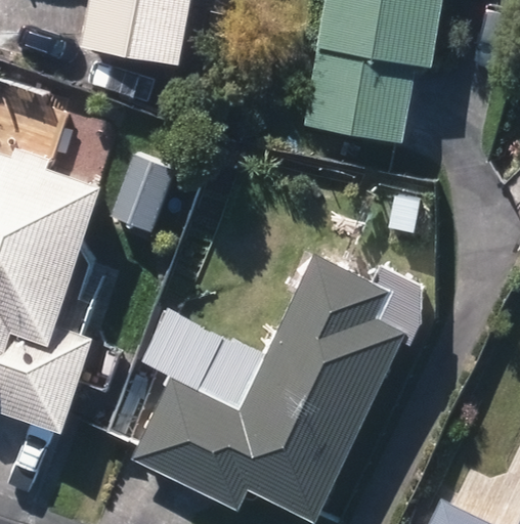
[(91,0),(82,48),(179,64),(190,0),(91,0)]
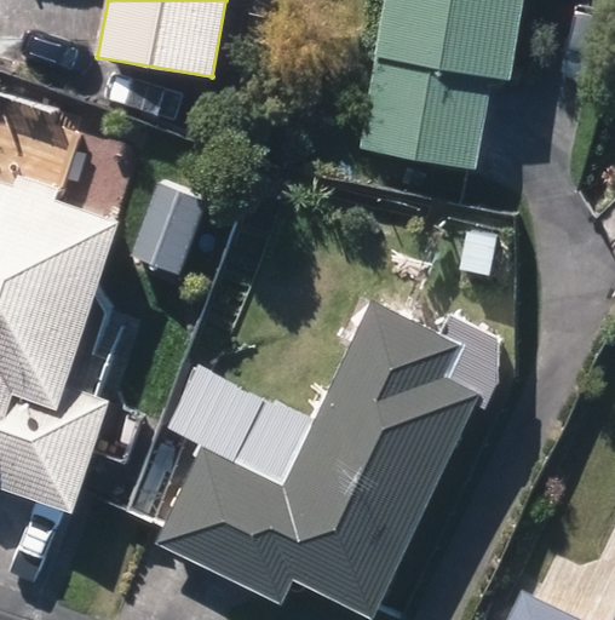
[(386,0),(361,149),(476,170),(492,79),(509,81),(523,0),(386,0)]
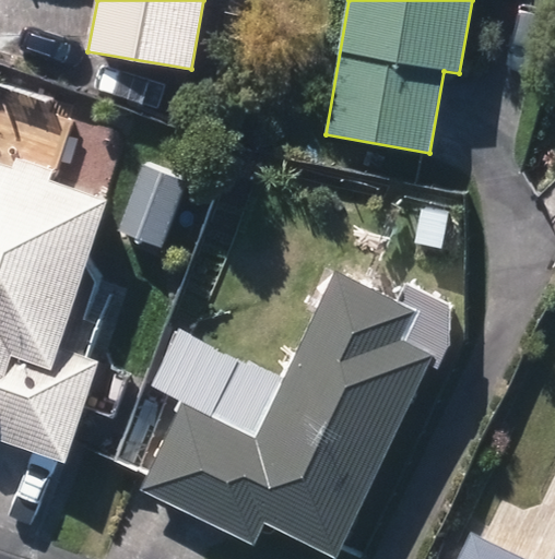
[(0,439),(66,462),(99,361),(57,346),(107,199),(49,180),(54,173),(14,158),(12,169),(0,165),(0,439)]
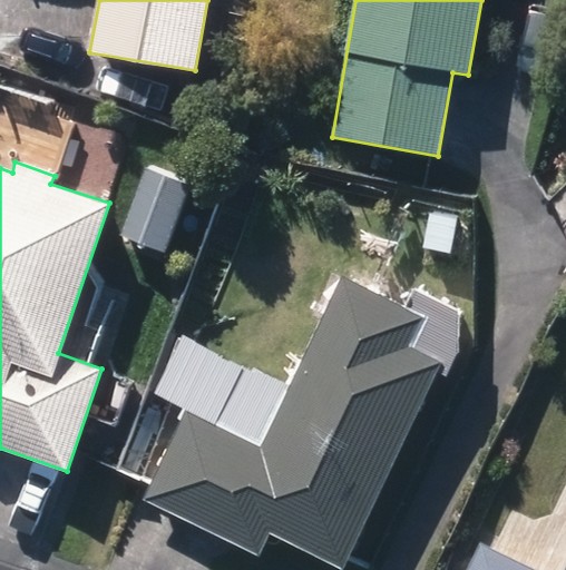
[(119,237),(163,255),(189,186),(145,170),(119,237)]
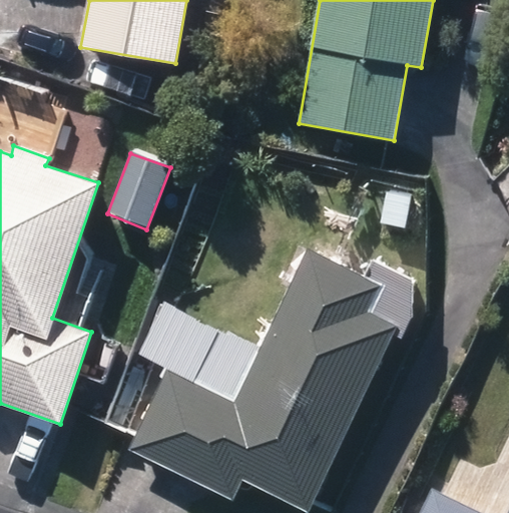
[(378,225),(404,229),(408,196),(382,193),(378,225)]
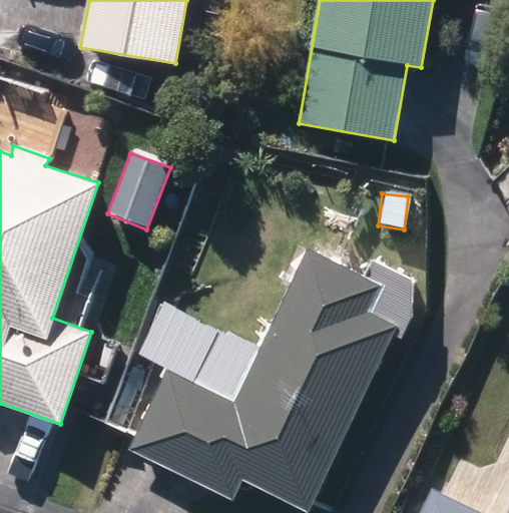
[(241,478),(308,511),(393,336),(401,341),(412,316),(413,279),(373,259),(364,278),(309,249),(258,353),(215,333),(191,381),(168,371),(128,451),(231,500),(241,478)]
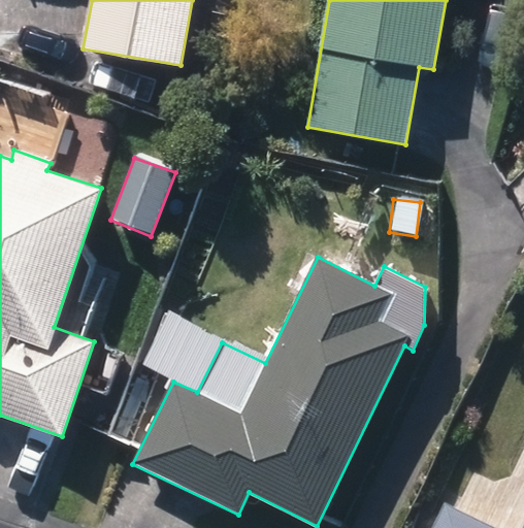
[(523,527),(523,526),(523,527),(492,527),(446,506),(434,527),(523,527)]
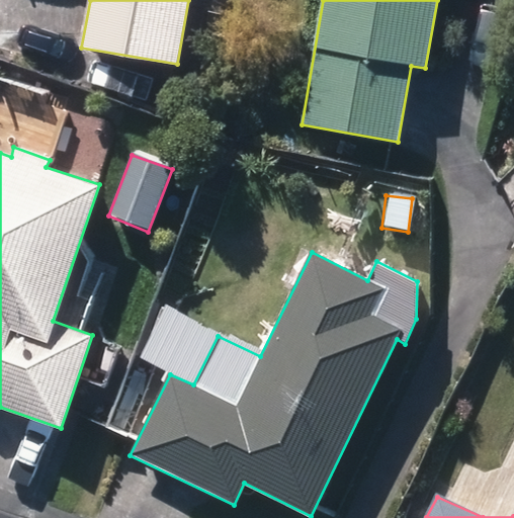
All buildings are outlined.
